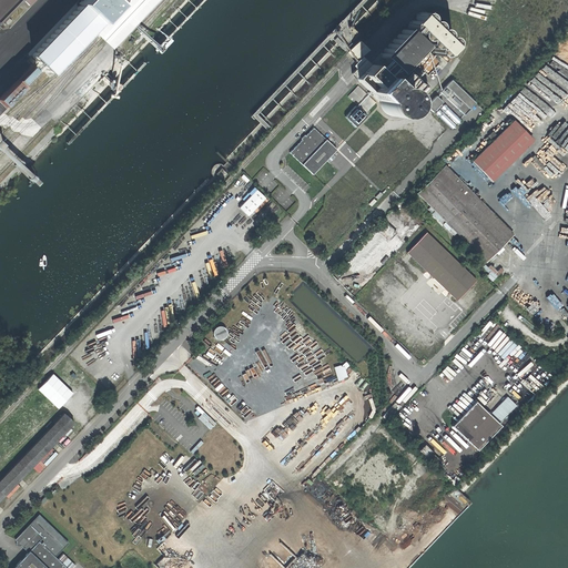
[(0,0),(0,23),(1,24),(26,0),(30,6),(34,0),(0,0)]
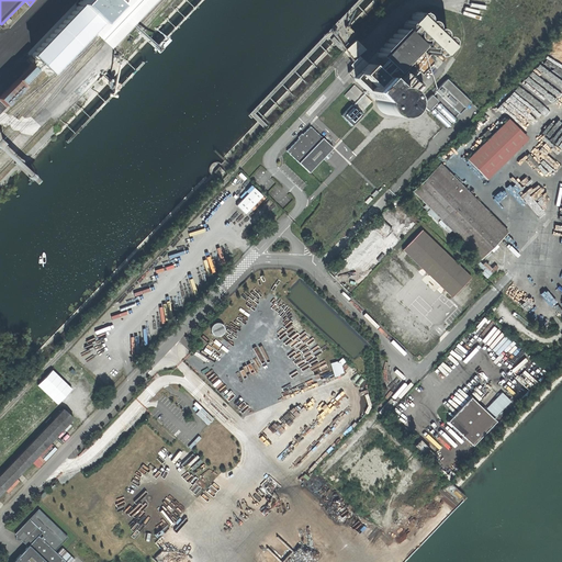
[(81,0),(78,3),(79,6),(32,55),(49,72),(119,0),(81,0)]
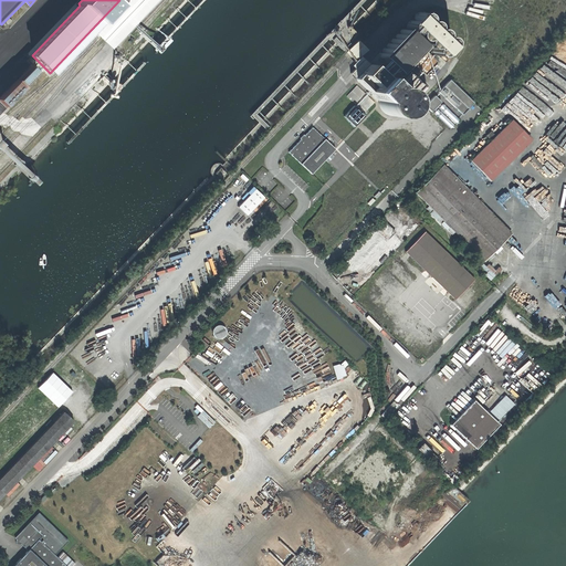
[(418,24),(421,24),(425,22),(426,19),(426,16),(423,13),(421,12),(418,13),(415,16),(415,19),(415,21),(418,24)]
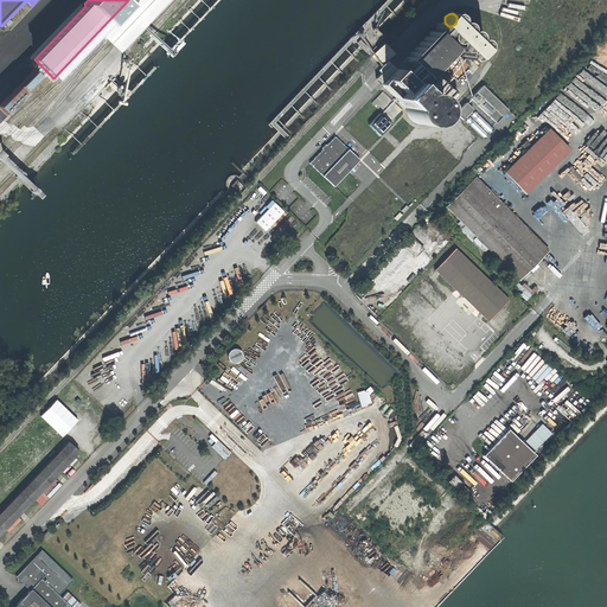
[(21,19),(16,25),(23,31),(27,25),(21,19)]
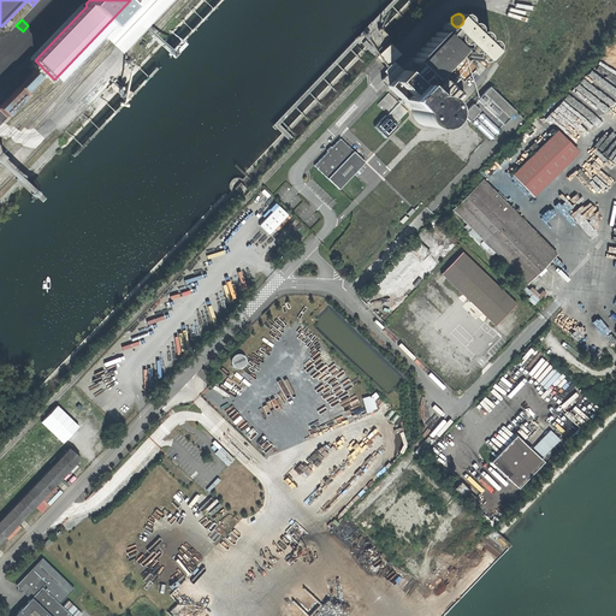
[(446,35),(450,35),(454,34),(455,30),(454,27),(452,24),(449,23),(446,23),(443,27),(442,30),(443,33),(446,35)]
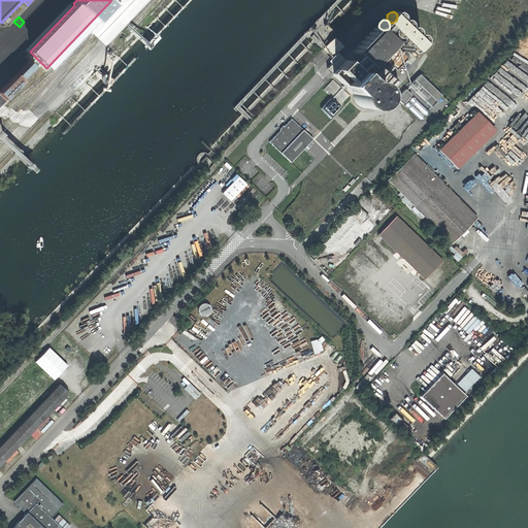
[(397,30),(401,30),(404,28),(405,26),(404,22),(403,20),(400,20),(398,20),(395,22),(394,25),(395,28),(397,30)]
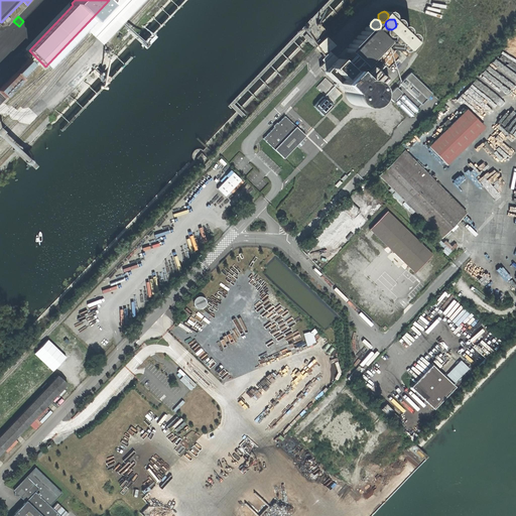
[(344,51),(361,67),(384,41),(368,25),(344,51)]
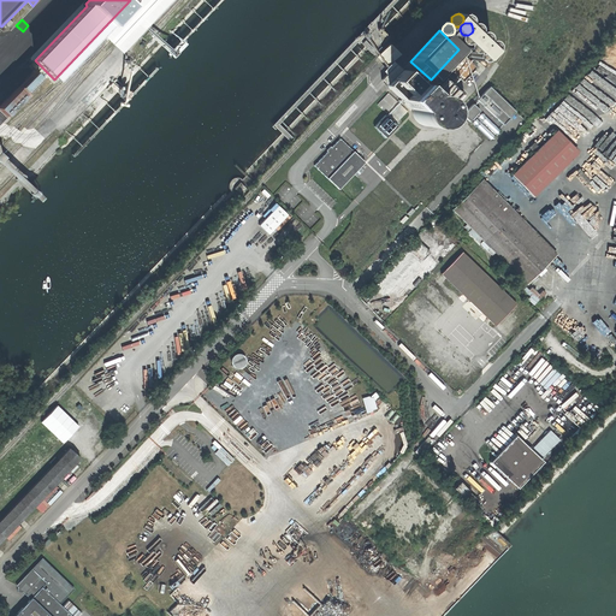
[(455,43),(460,45),(463,42),(465,39),(463,35),(461,33),(458,31),(456,33),(452,35),(451,39),(452,41),(455,43)]
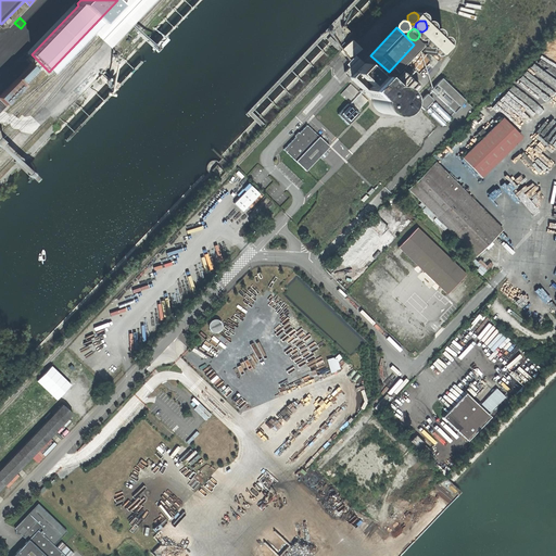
[(427,39),(430,39),(433,38),(434,35),(434,32),(432,29),(430,28),(427,28),(424,32),(424,35),(424,37),(427,39)]
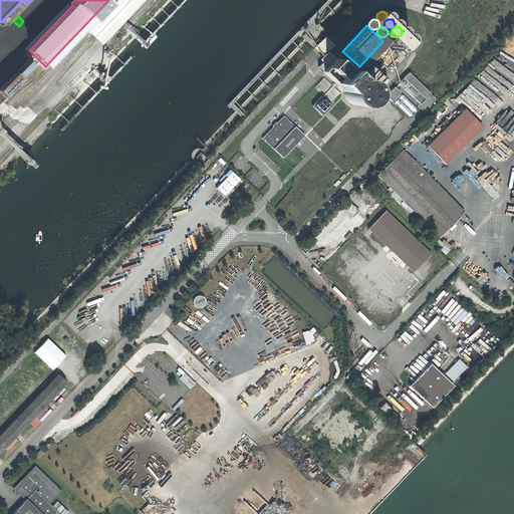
[(311,46),(314,43),(303,33),(301,35),(311,46)]
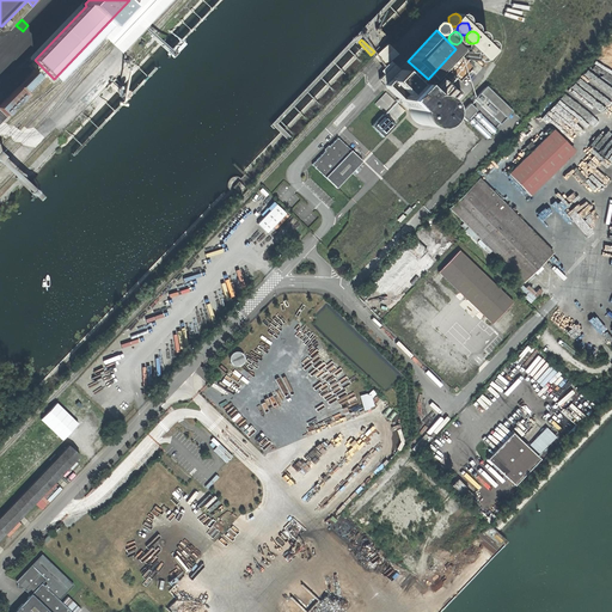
[(478,51),(483,53),(487,50),(488,47),(487,43),(485,41),(482,40),(479,41),(476,43),(475,47),(476,49),(478,51)]
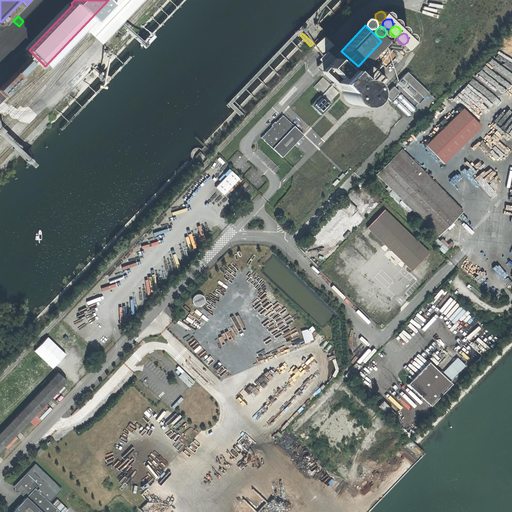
[(385,44),(389,44),(392,42),(393,40),(392,36),(391,35),(388,34),(386,34),(383,36),(382,39),(383,42),(385,44)]
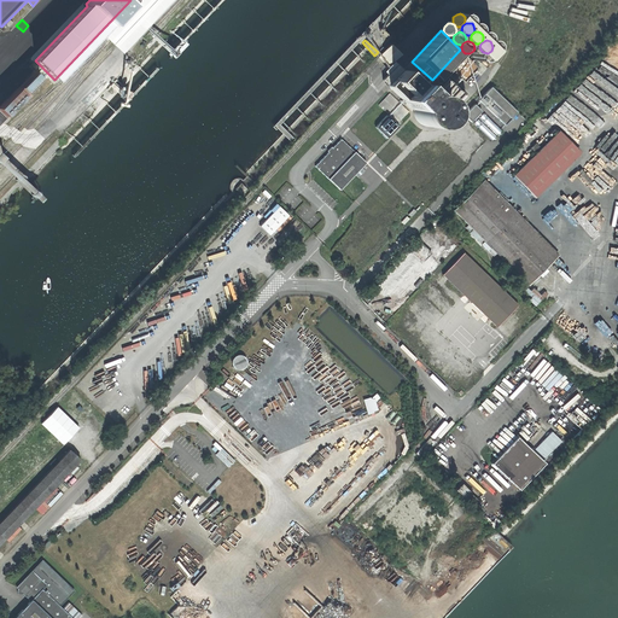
[(389,66),(400,54),(389,45),(377,58),(382,63),(383,62),(389,66)]
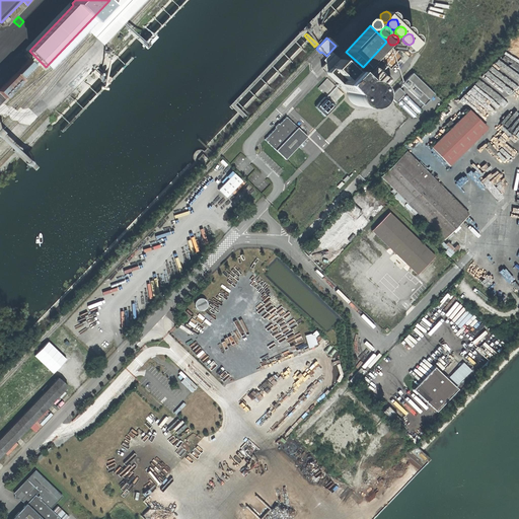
[(398,52),(402,52),(405,51),(406,48),(405,45),(403,43),(401,42),(398,42),(396,45),(395,48),(396,50),(398,52)]
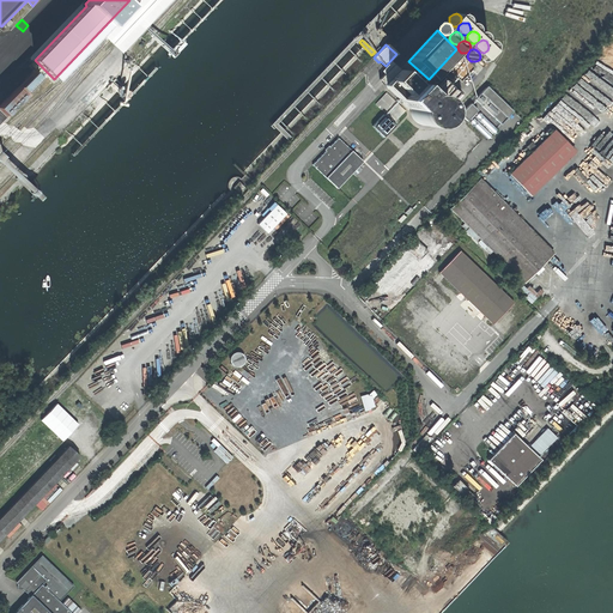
[(462,82),(475,68),(461,54),(448,68),(462,82)]
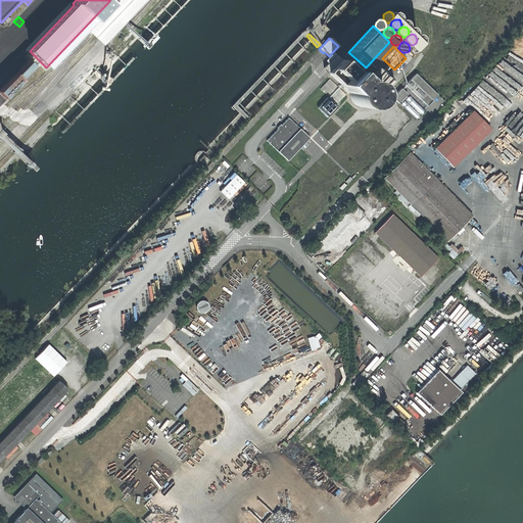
[(323,67),(348,93),(349,97),(350,101),(353,104),(358,107),(364,107),(370,106),(374,102),(377,97),(394,78),(377,63),(362,79),(335,54),(323,67)]
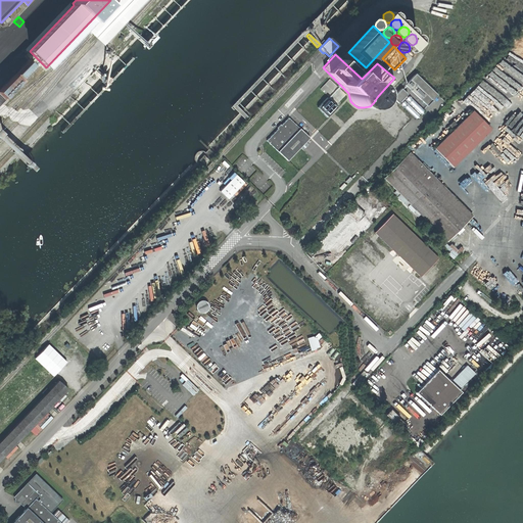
[(34,66),(29,61),(22,68),(16,75),(16,74),(0,90),(0,93),(5,98),(22,81),(21,80),(34,66)]
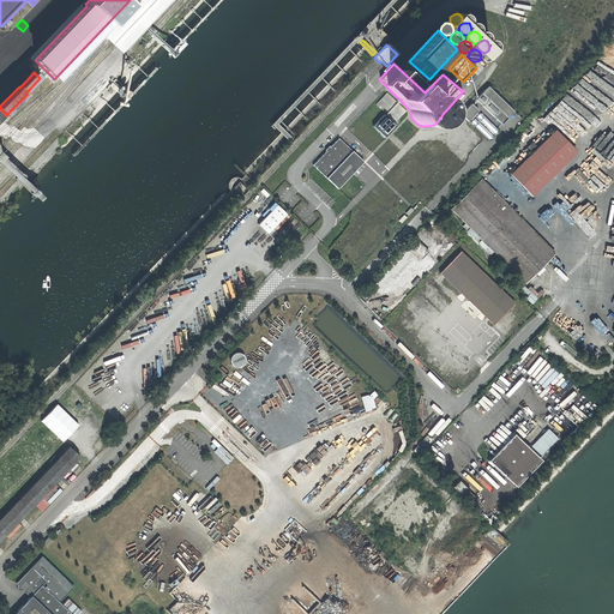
[(487,86),(474,100),(500,125),(513,112),(487,86)]
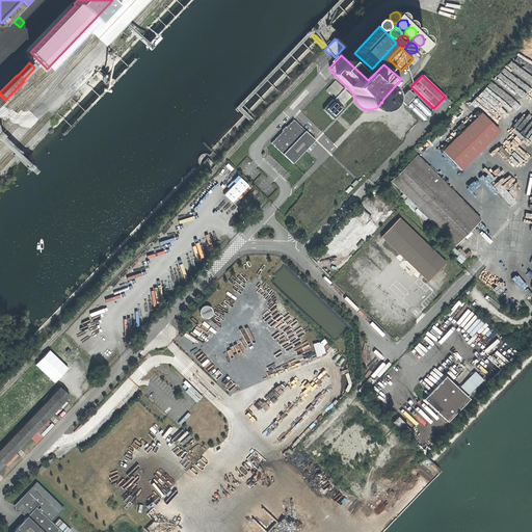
[(501,79),(499,81),(496,78),(482,91),(487,97),(503,81),(501,79)]
